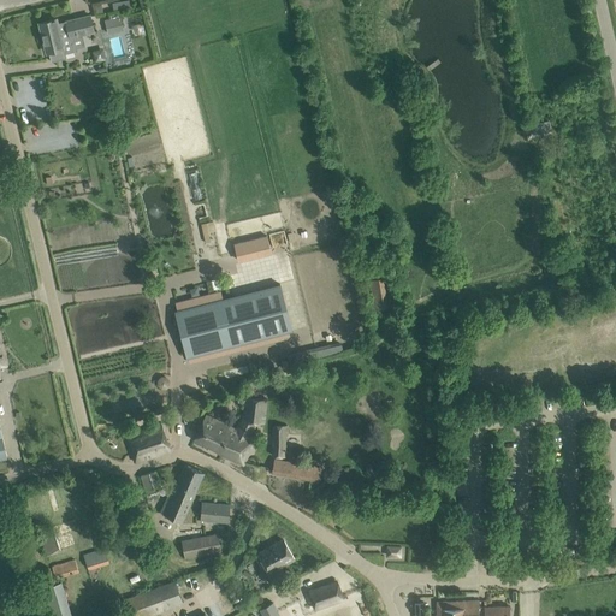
[(57,19),(40,23),(47,52),(48,52),(52,61),(66,58),(65,52),(75,51),(71,37),(94,31),(90,15),(66,21),(66,22),(58,24),(57,19)]
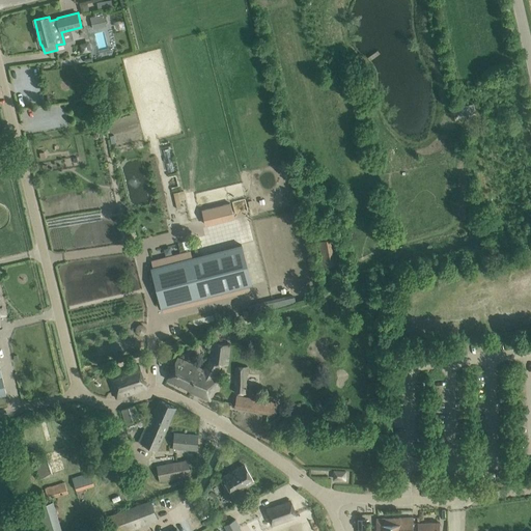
[(104,14),(90,17),(92,29),(107,25),(104,14)]
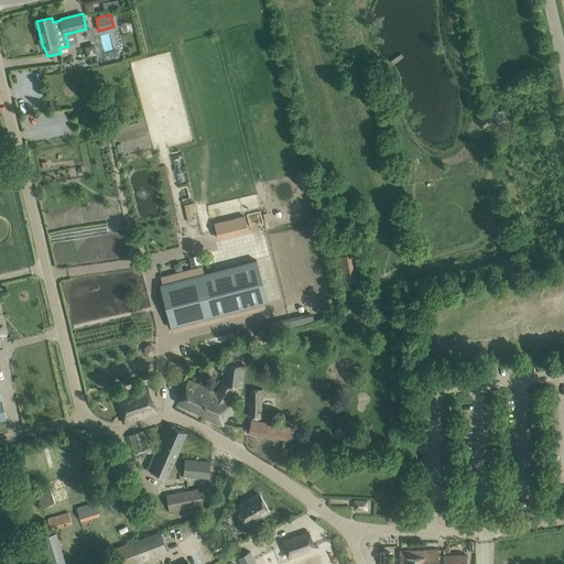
[(86,45),(89,55),(98,53),(96,43),(86,45)]
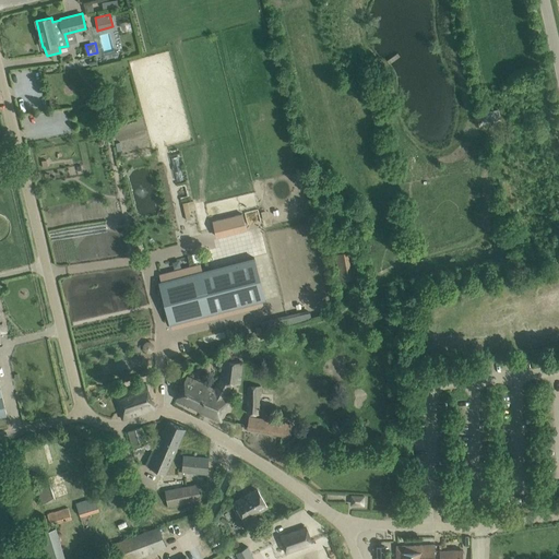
[(486,111),(487,123),(503,121),(501,109),(486,111)]
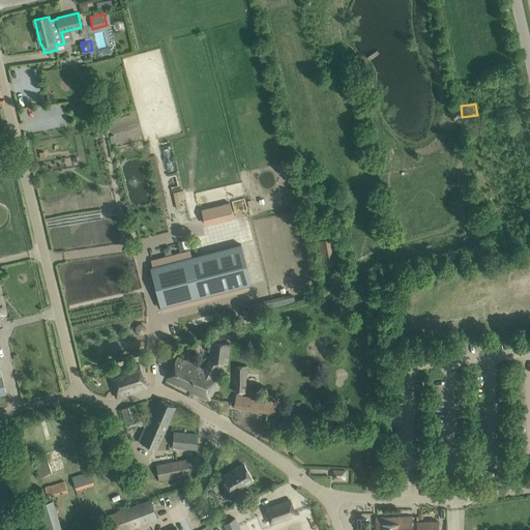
[(208,224),(238,217),(234,201),(204,207),(208,224)]
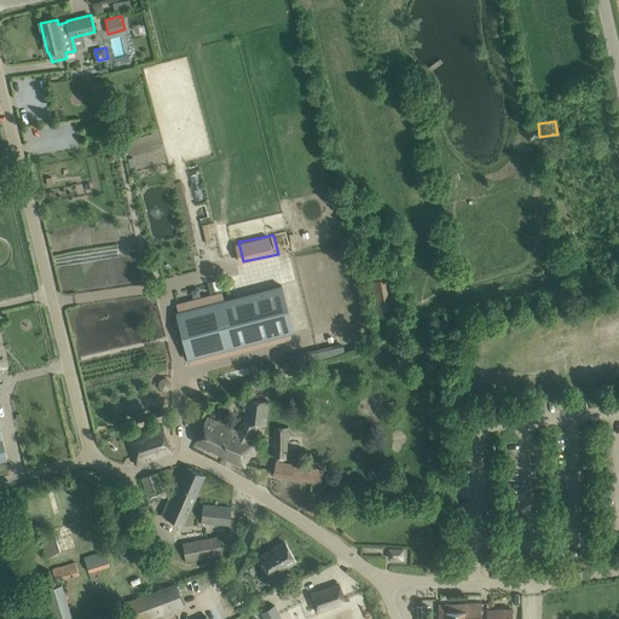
[(212,290),(224,289),(223,279),(210,281),(212,290)]
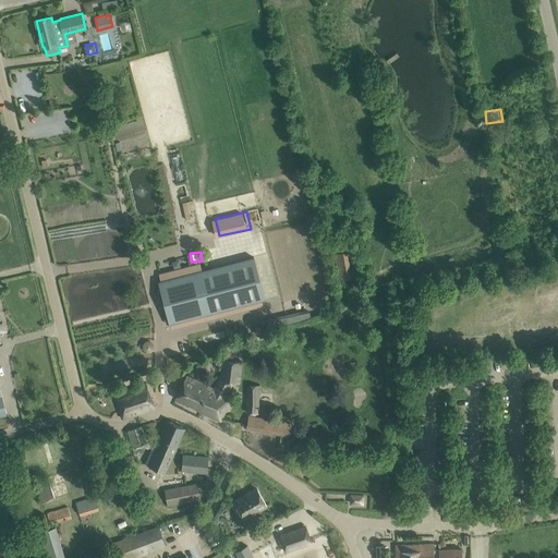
[(348,252),(335,254),(339,280),(352,278),(348,252)]
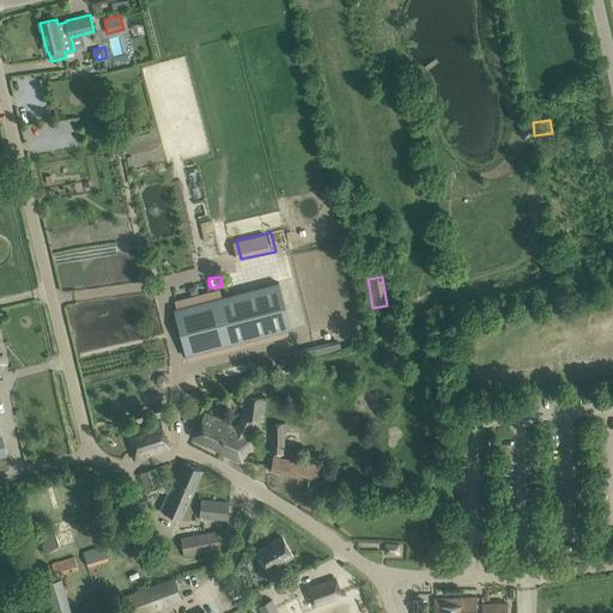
[(279,283),(175,310),(187,354),(291,328),(279,283)]
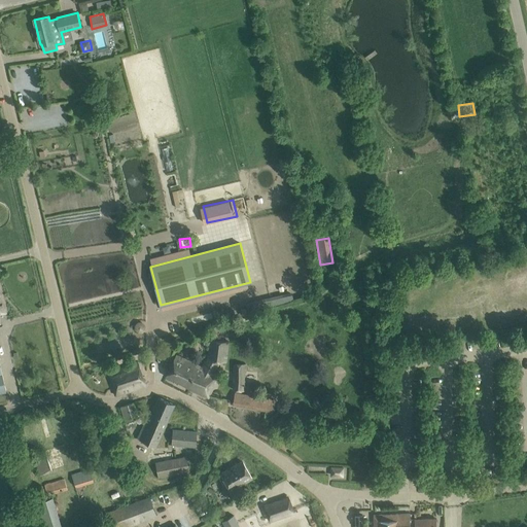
[(282,294),(246,303),(248,312),(284,303),(282,294)]
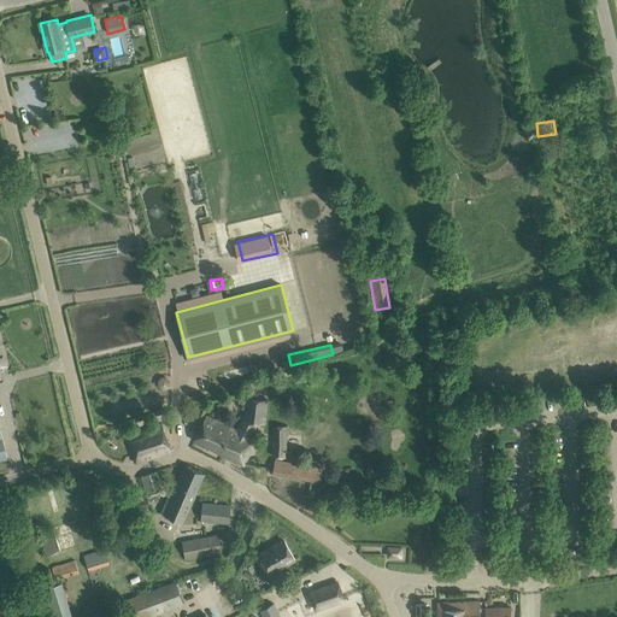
[(159,381),(159,386),(162,389),(166,389),(170,386),(170,381),(166,378),(162,378),(159,381)]
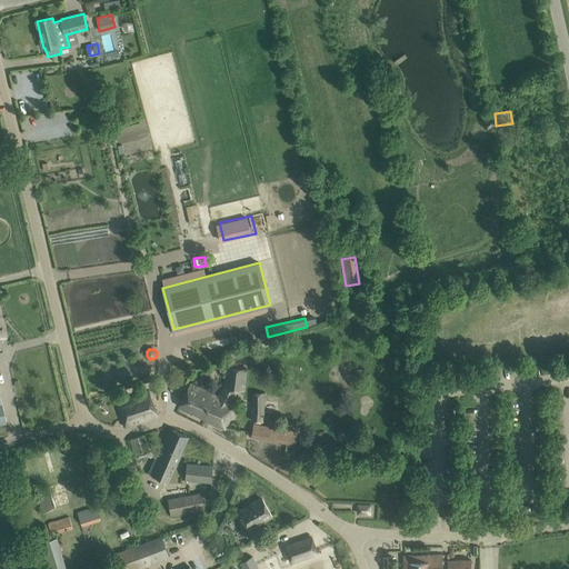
[(235,410),(237,405),(230,402),(237,389),(245,390),(247,368),(226,366),(223,379),(222,388),(223,388),(219,397),(191,382),(188,388),(185,396),(179,406),(201,417),(201,418),(225,429),(230,419),(235,410)]
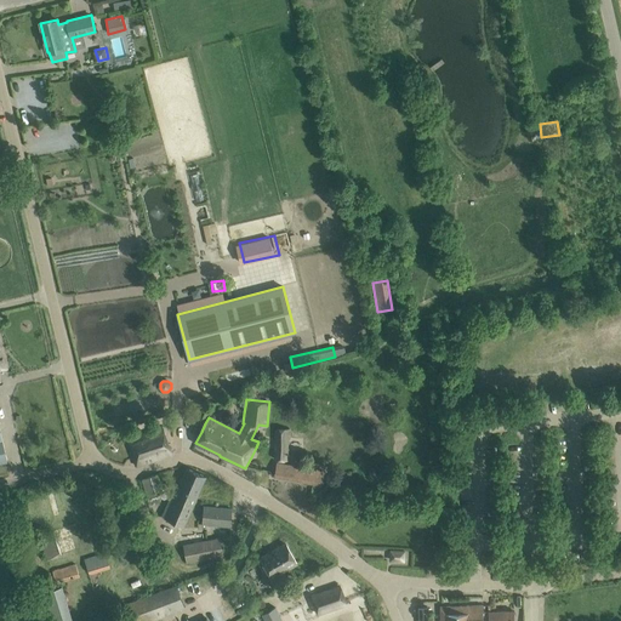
[(277,429),(275,429),(274,459),(289,460),(289,429),(286,429),(286,417),(277,417),(277,429)]
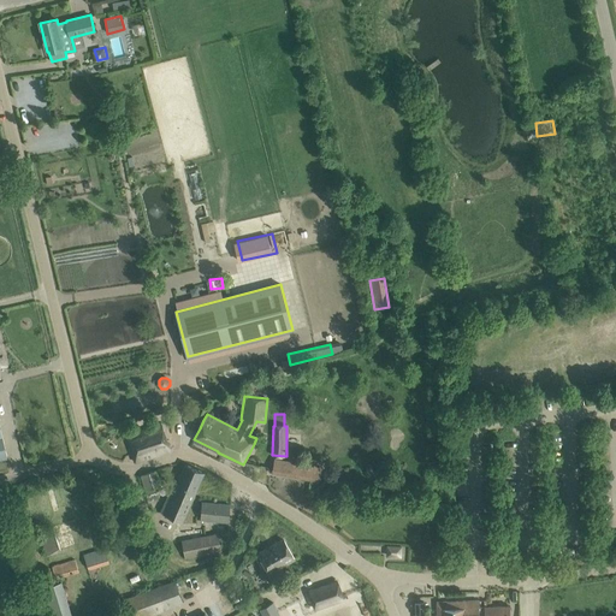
[(171,449),(161,422),(126,437),(135,462),(171,449)]
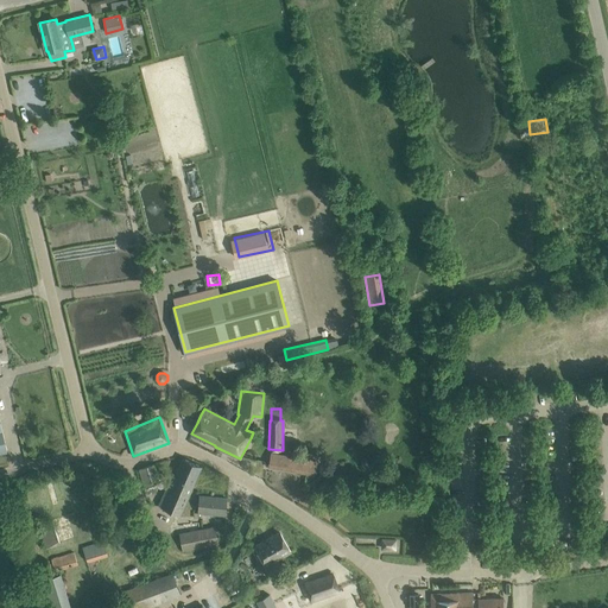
[(315,475),(317,463),(317,461),(271,454),(268,467),(315,475)]
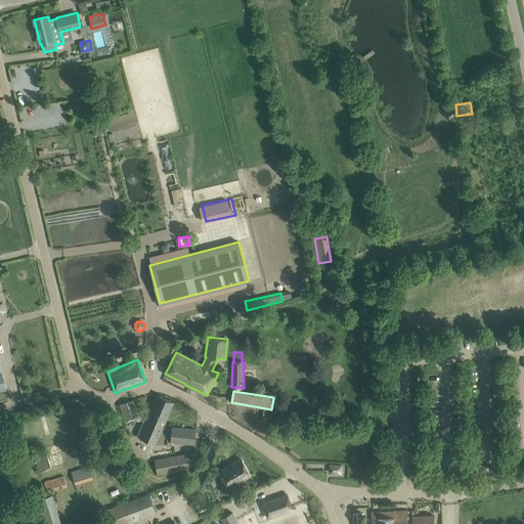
[(174,402),(158,394),(150,411),(148,410),(137,436),(156,444),(174,402)]
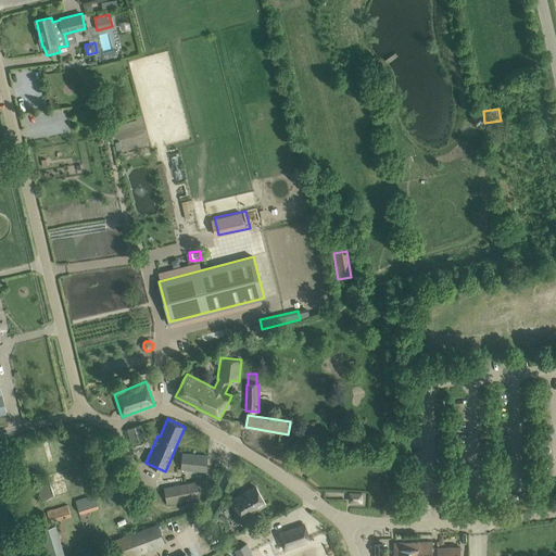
[(146,438),(144,434),(141,425),(127,429),(133,445),(138,443),(137,440),(146,438)]
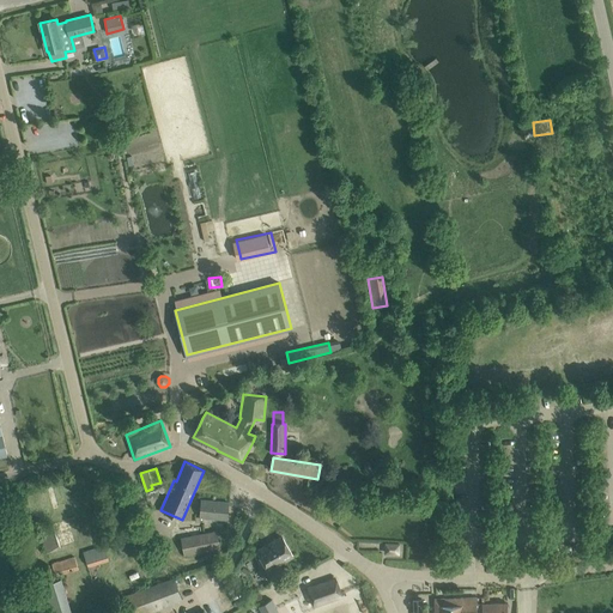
[(228,503),(201,501),(200,516),(226,519),(228,503)]
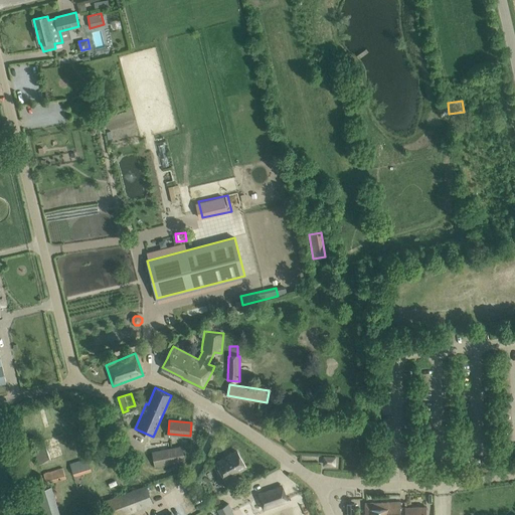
[(44,441),(33,445),(39,464),(50,460),(44,441)]
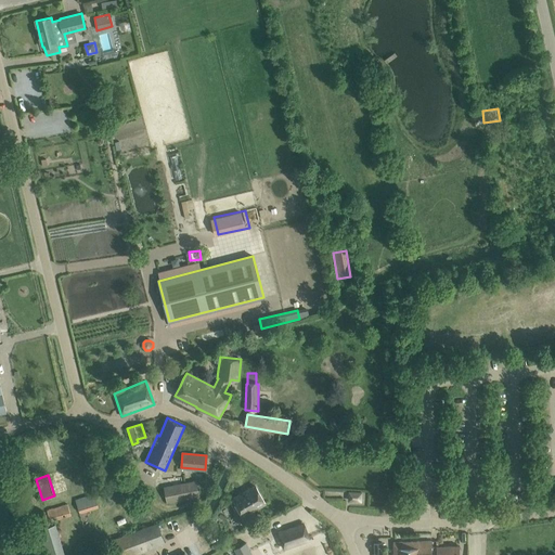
[(199,495),(196,481),(164,488),(167,502),(199,495)]
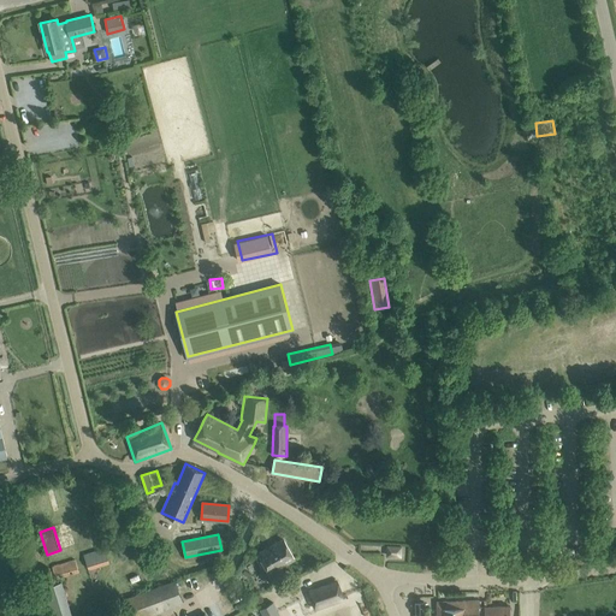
[(262,561),(270,573),(294,558),(283,539),(259,554),(259,555),(256,556),(260,562),(262,561)]
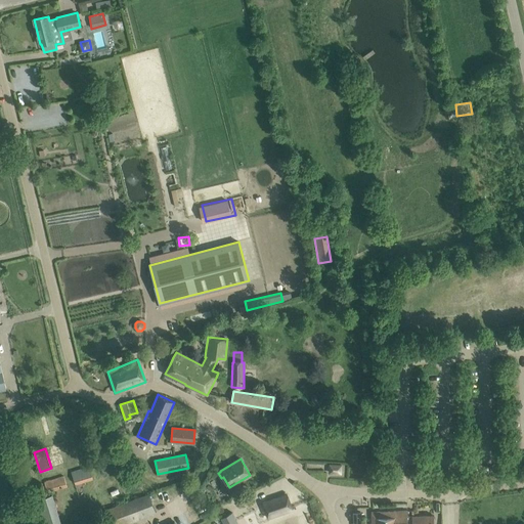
[(92,478),(88,467),(71,472),(75,483),(92,478)]
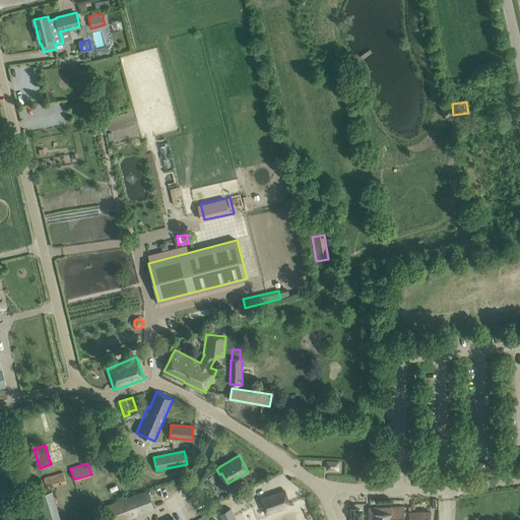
[(47,489),(66,482),(63,472),(44,478),(47,489)]
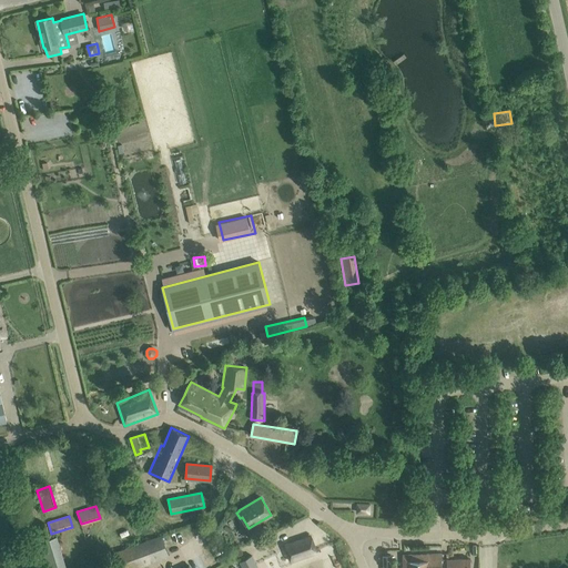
[(161,534),(155,536),(114,551),(120,567),(131,567),(169,555),(161,534)]
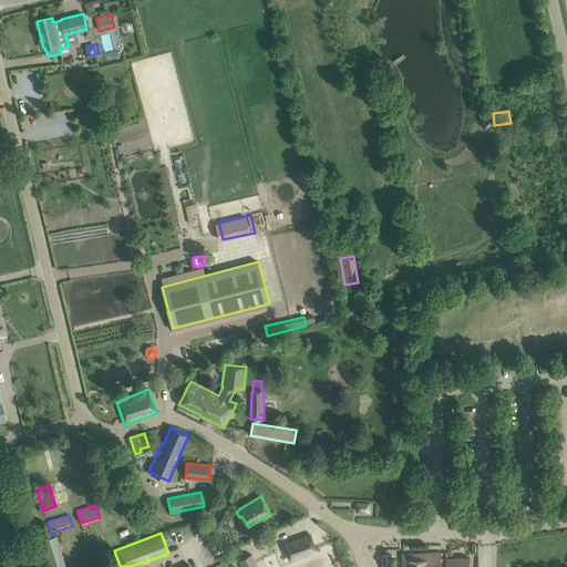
[(310,535),(284,544),(289,560),(317,552),(310,535)]
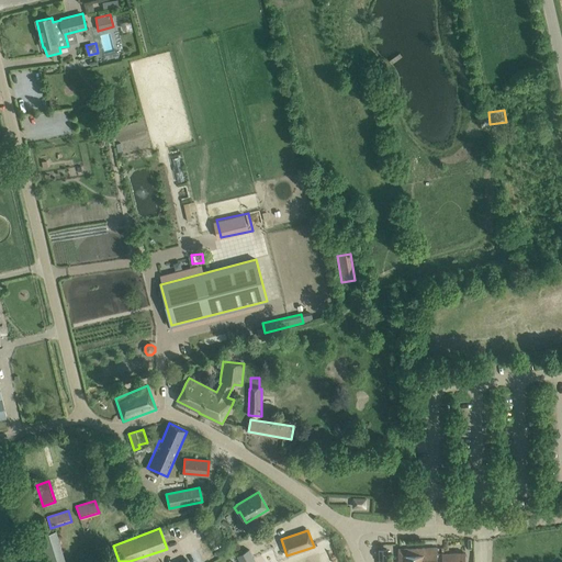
[(36,561),(65,561),(56,531),(30,539),(36,561)]
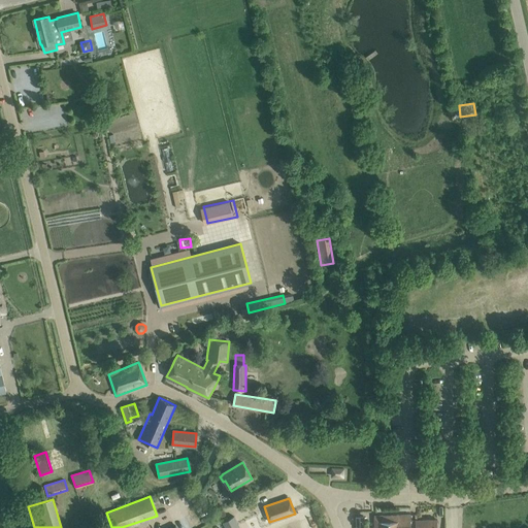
[(410,527),(410,520),(410,515),(374,516),(374,527),(410,527)]
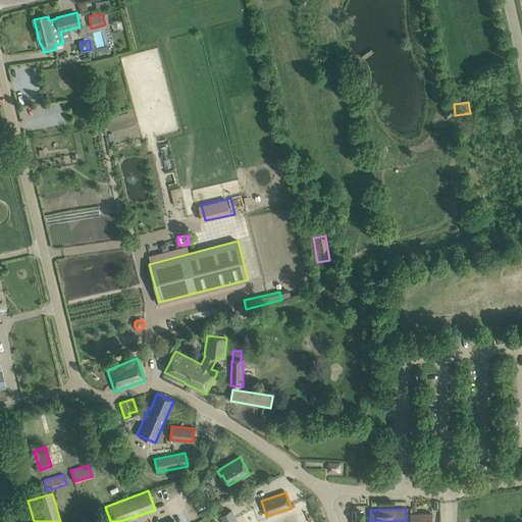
[(231,510),(220,516),(222,521),(230,521),(230,520),(236,517),(231,510)]
